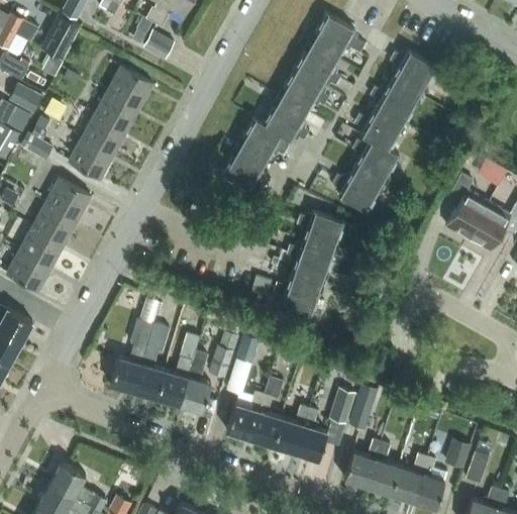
[(0,0),(0,25),(15,34),(30,42),(37,27),(10,12),(6,19),(0,15),(0,0)]
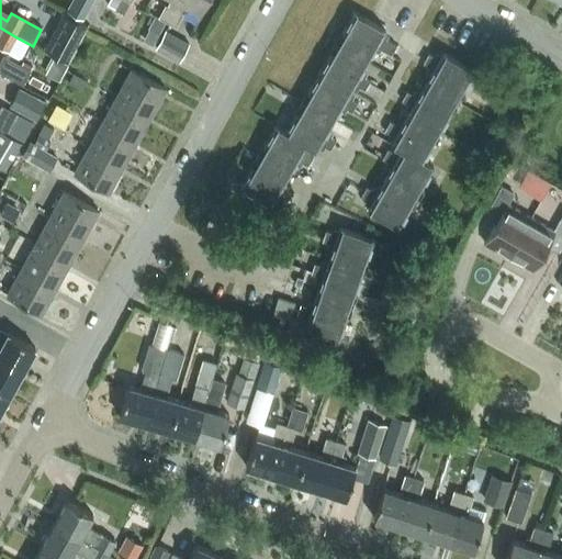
[(72,0),(66,12),(83,22),(94,0),(72,0)]
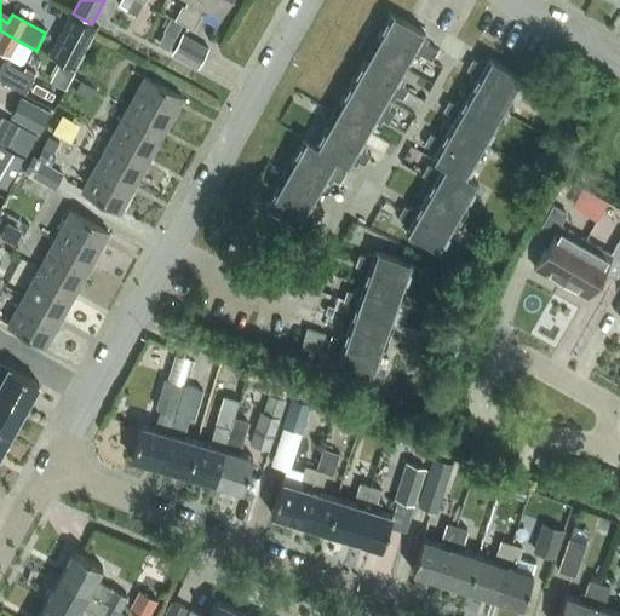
[(121,0),(118,7),(127,13),(133,0),(121,0)]
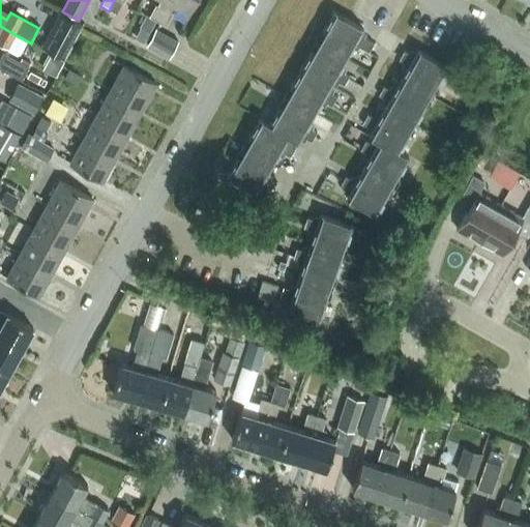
[(157,23),(169,0),(157,0),(160,1),(157,7),(155,6),(149,18),(157,23)]
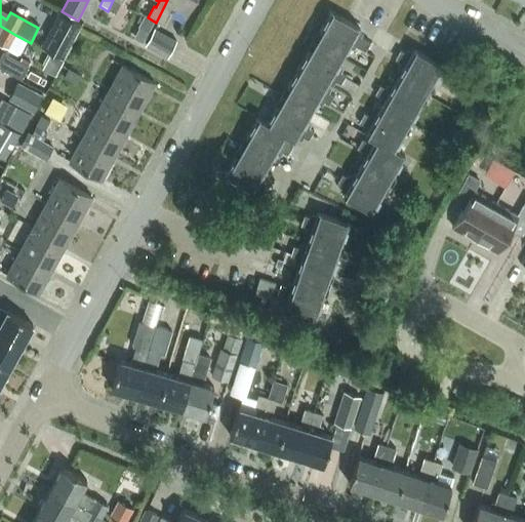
[(195,0),(167,0),(156,23),(164,27),(170,14),(169,13),(171,8),(187,16),(195,0)]
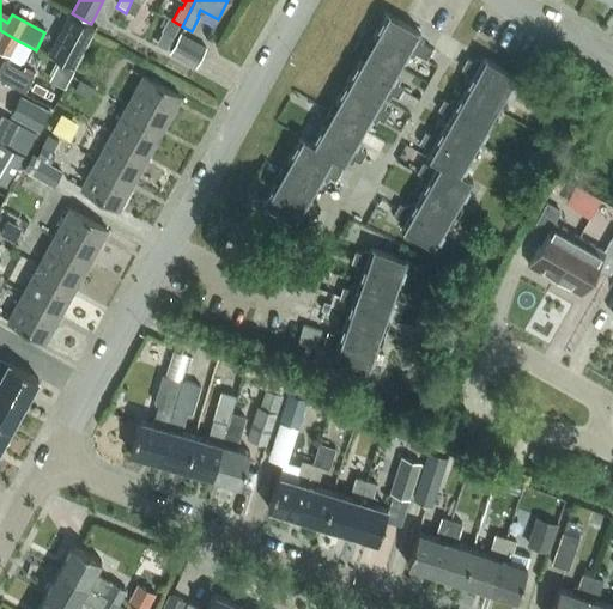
[(386,16),(368,48),(401,67),(410,53),(426,62),(432,52),(416,42),(420,35),(386,16)]
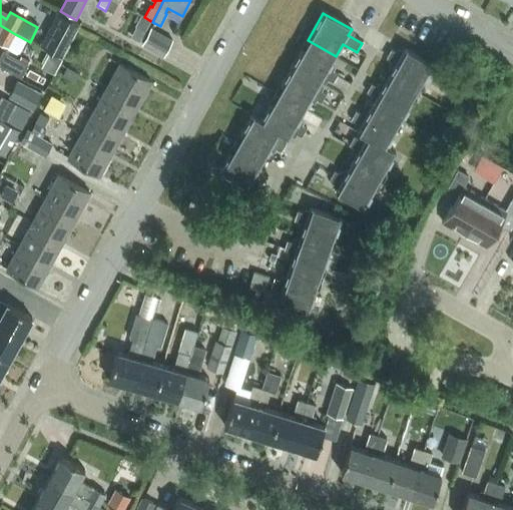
[(58,14),(41,46),(60,56),(78,25),(58,14)]
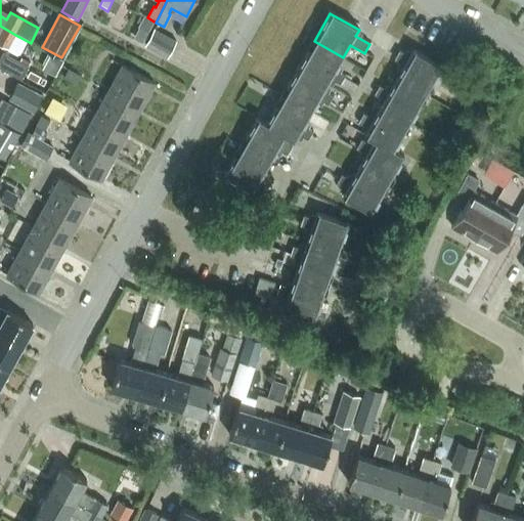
[(15,35),(0,26),(0,45),(7,49),(15,35)]
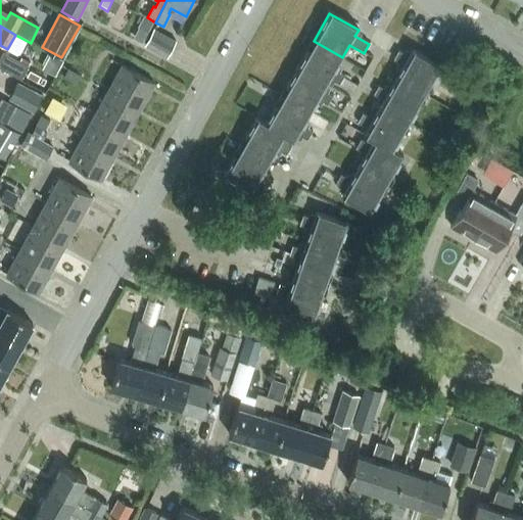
[(140,30),(134,41),(142,45),(148,34),(140,30)]
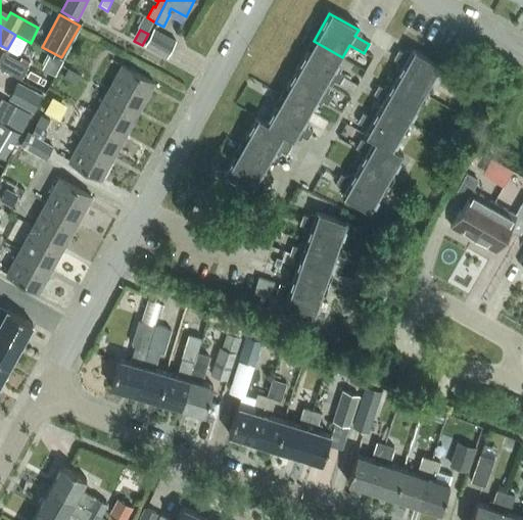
[(176,42),(154,31),(145,47),(167,58),(176,42)]
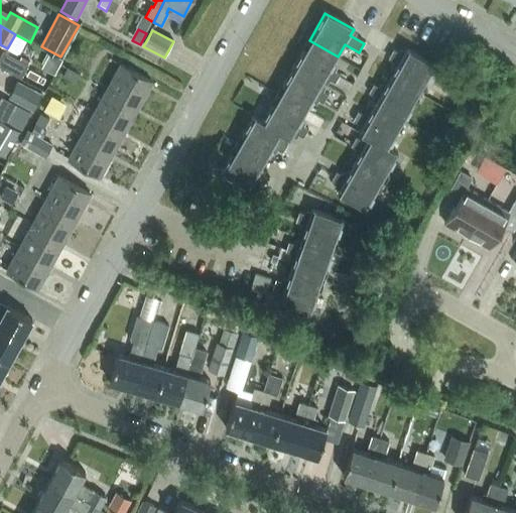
[(340,76),(331,70),(338,56),(309,40),(293,68),(321,85),(326,79),(335,84),(340,76)]
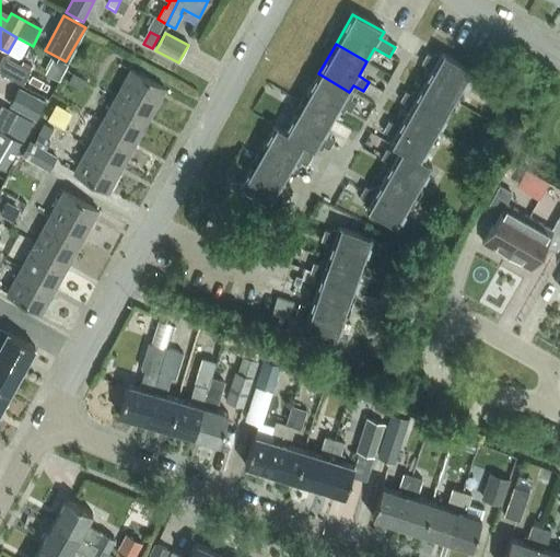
[(473,72),(441,55),(440,57),(429,51),(423,61),(434,67),(423,84),(455,102),(473,72)]
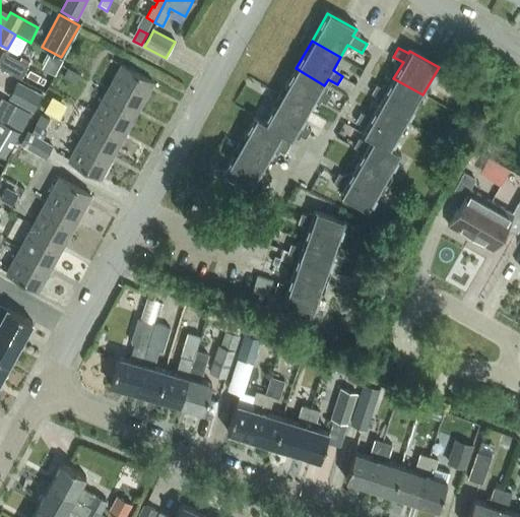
[(5,54),(0,62),(0,68),(20,79),(27,66),(23,64),(5,54)]
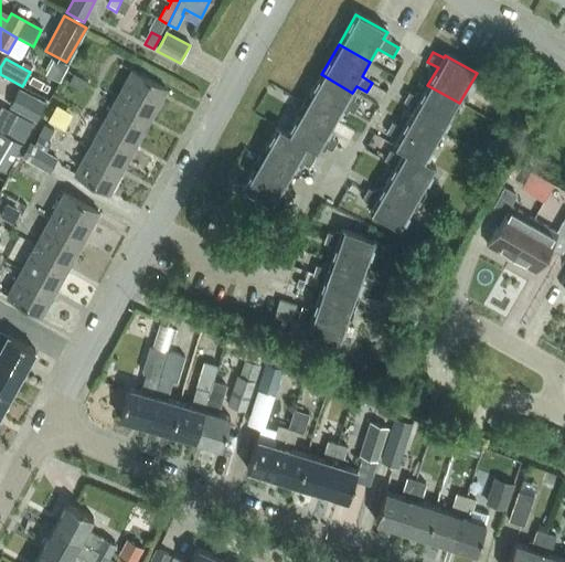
[(131,72),(118,95),(153,115),(167,92),(131,72)]
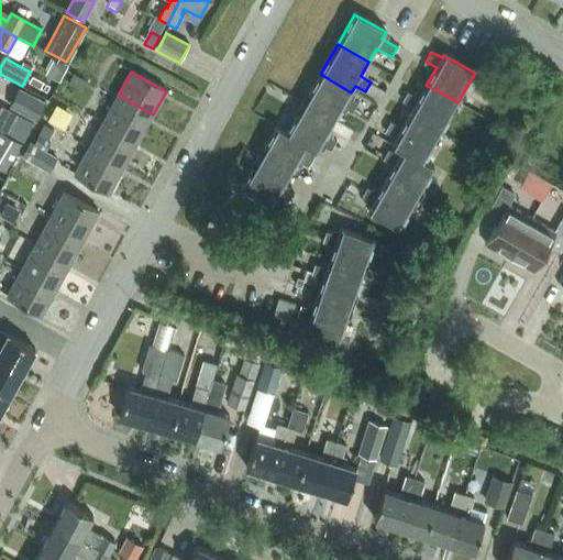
[(348,98),(351,92),(320,74),(302,103),(334,122),(342,108),(352,113),(357,105),(348,98)]
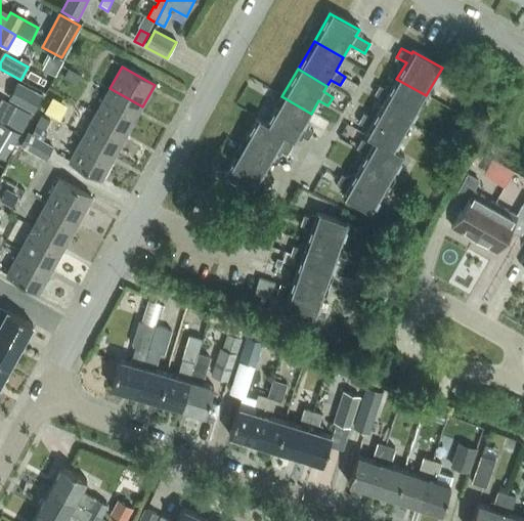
[(69,70),(63,78),(76,86),(81,78),(69,70)]
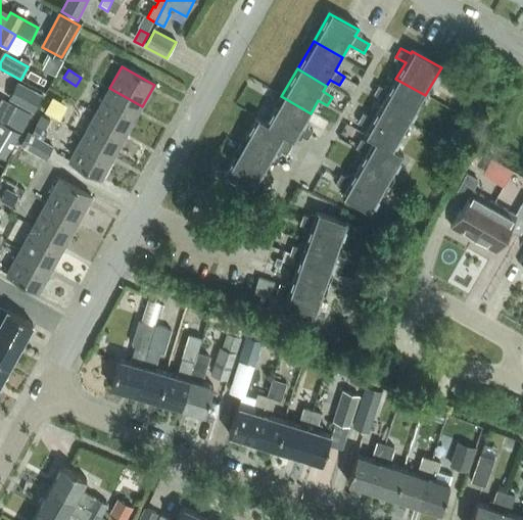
[(385,97),(379,108),(409,124),(425,95),(395,79),(390,89),(381,83),(376,92),(385,97)]
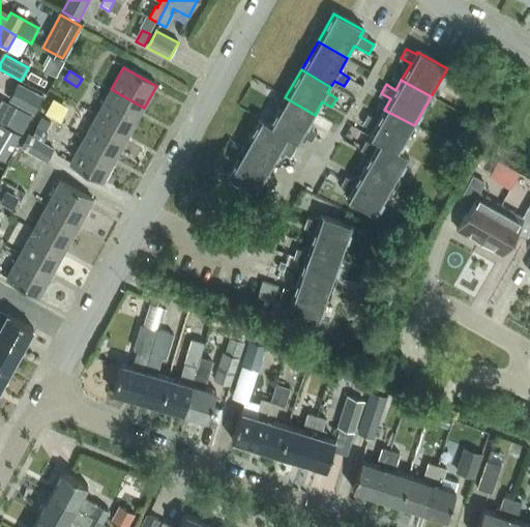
[(8,101),(34,116),(43,98),(17,85),(8,101)]
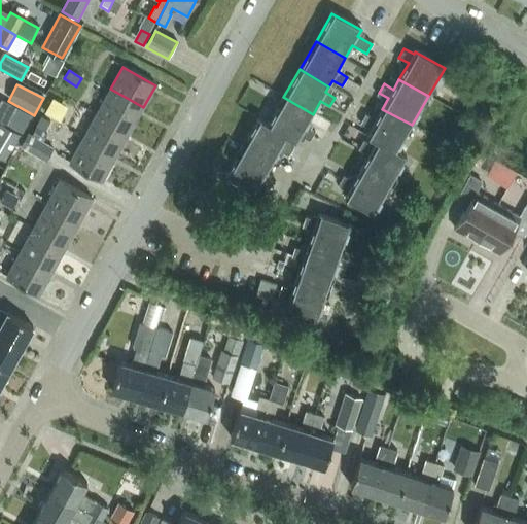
[(130,133),(143,107),(110,89),(97,114),(130,133)]
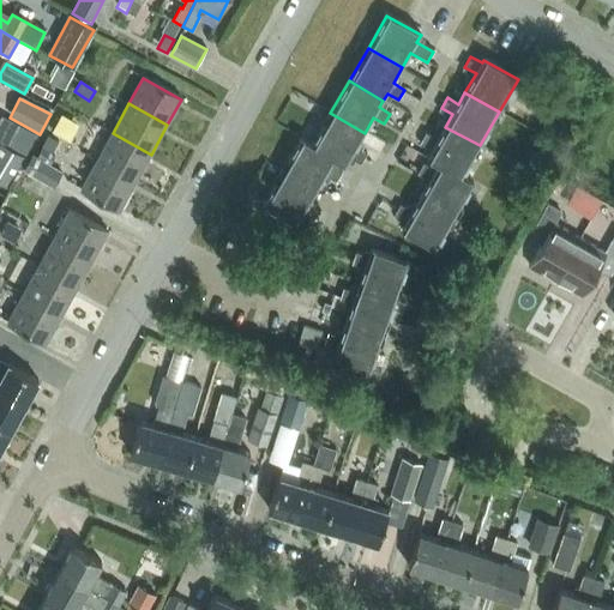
[(355,148),(365,133),(330,113),(312,145),(335,159),(345,167),(349,158),(361,165),(367,155),(355,148)]
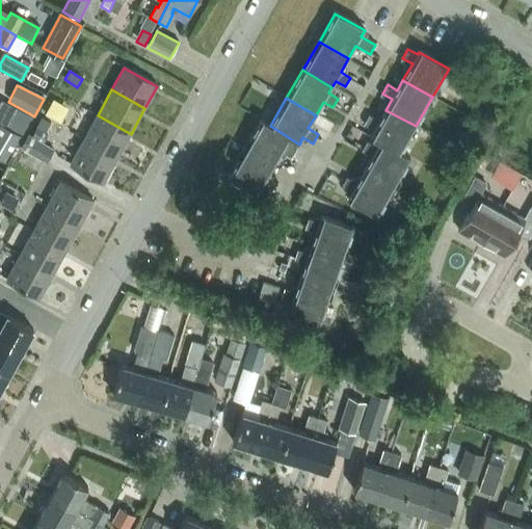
[(53,102),(45,116),(59,125),(68,109),(53,102)]
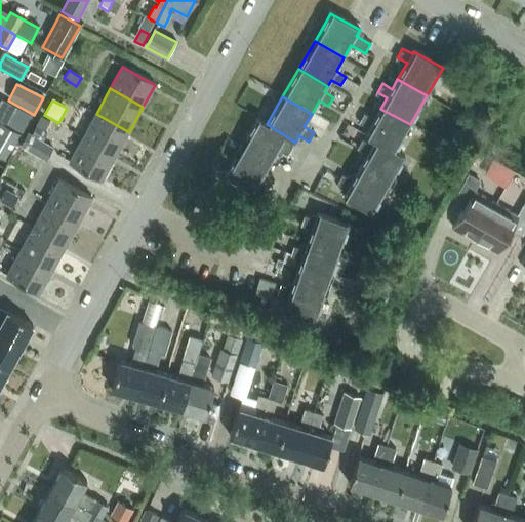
[(470,103),(461,116),(472,122),(480,109),(470,103)]
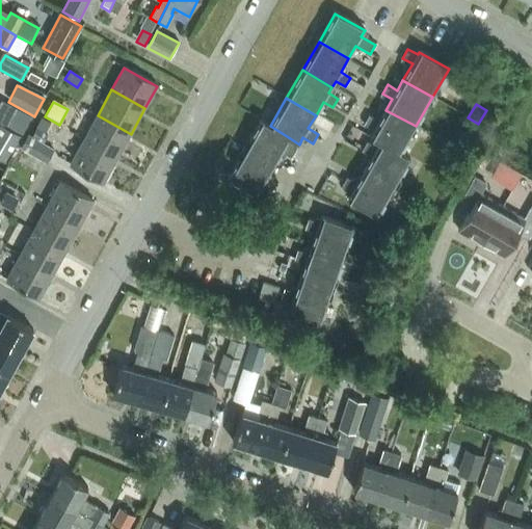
[(364,126),(374,131),(370,137),(410,159),(400,153),(416,126),(386,110),(379,122),(369,116),(364,126)]
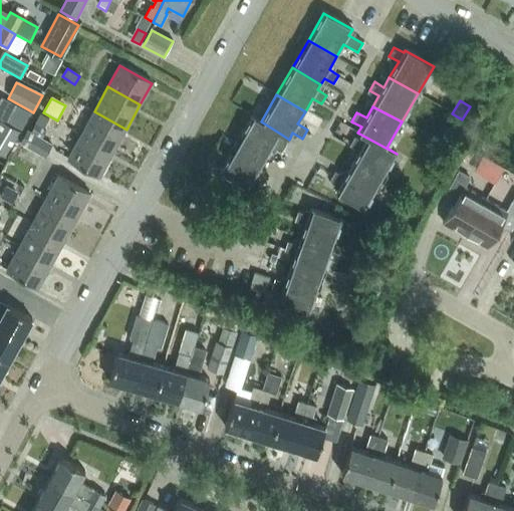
[(112,155),(126,130),(94,111),(80,137),(112,155)]
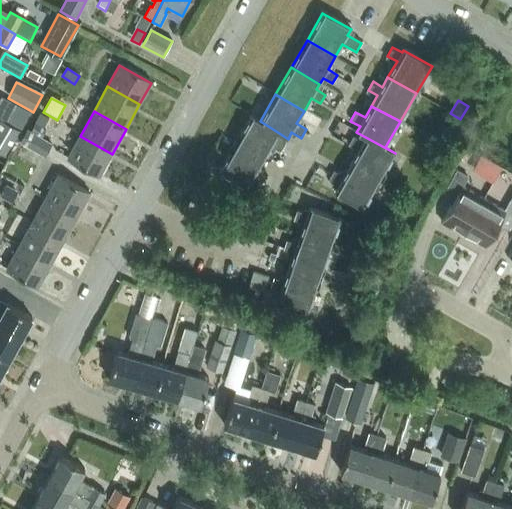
[(251,116),(235,144),(263,160),(271,147),(280,152),(285,144),(276,138),(279,133),(260,121),(251,116)]
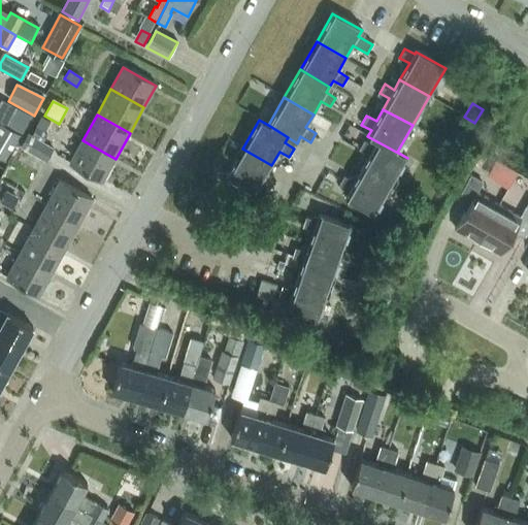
[(0,158),(6,161),(21,135),(1,125),(0,126),(0,158)]
